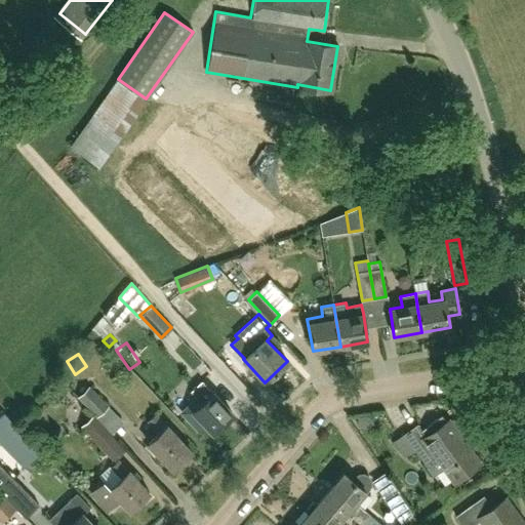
[(232,413),(212,393),(209,396),(198,384),(190,391),(201,402),(186,417),(197,429),(204,422),(212,432),(232,413)]
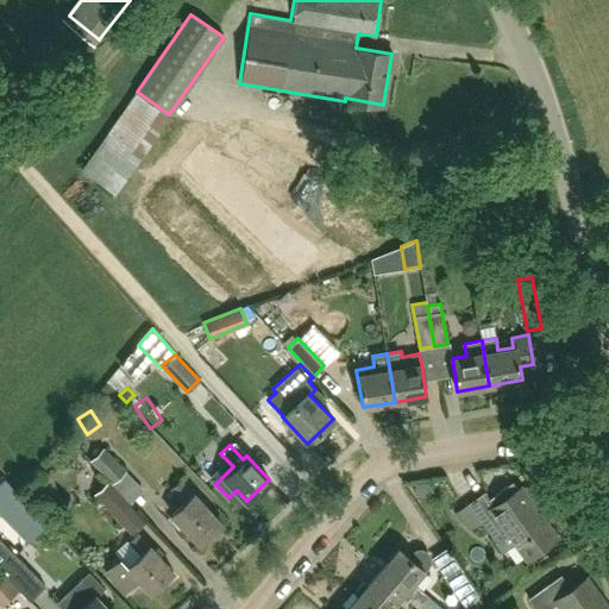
[(125,471),(102,449),(90,460),(112,483),(125,471)]
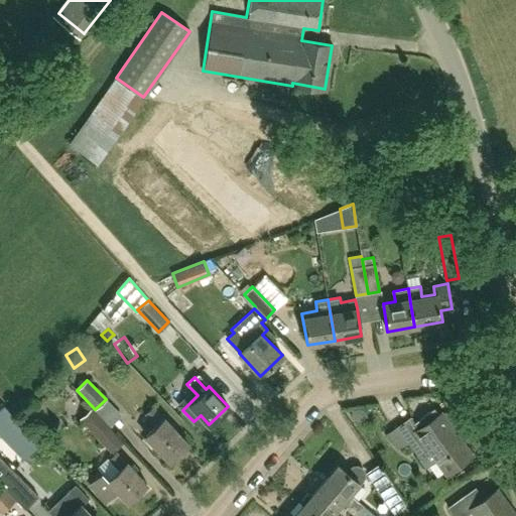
[(39,443),(3,407),(0,410),(0,428),(26,456),(39,443)]
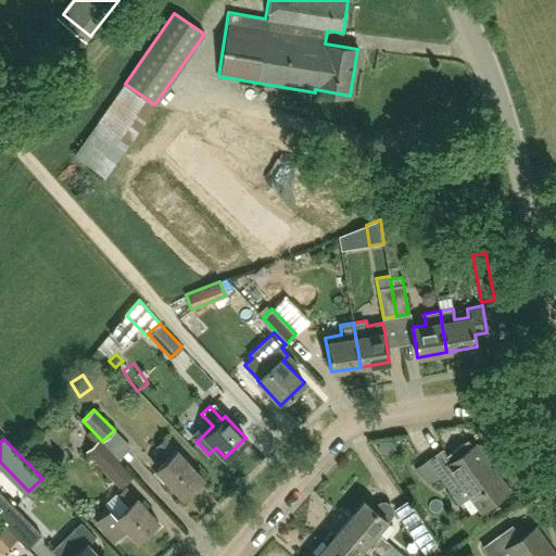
[(203,478),(177,450),(176,451),(164,439),(156,446),(167,458),(155,469),(182,497),(203,478)]
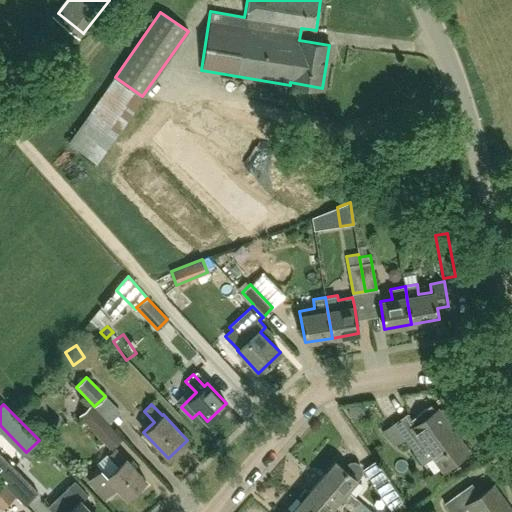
[(364,405),(349,408),(351,418),(366,416),(364,405)]
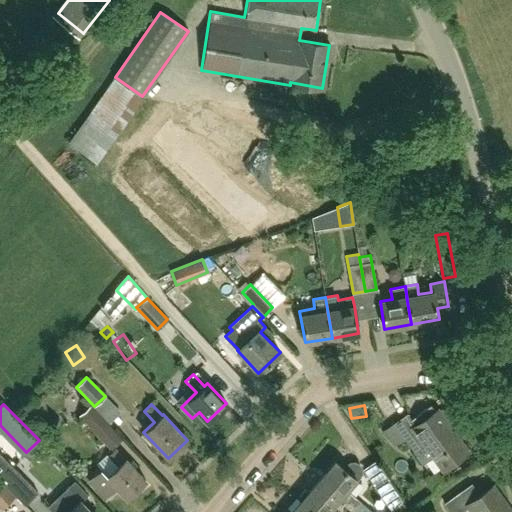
[(439,410),(438,409),(436,410),(432,405),(412,419),(409,414),(395,424),(406,438),(424,464),(434,456),(444,470),(469,451),(449,423),(451,417),(445,409),(439,410)]
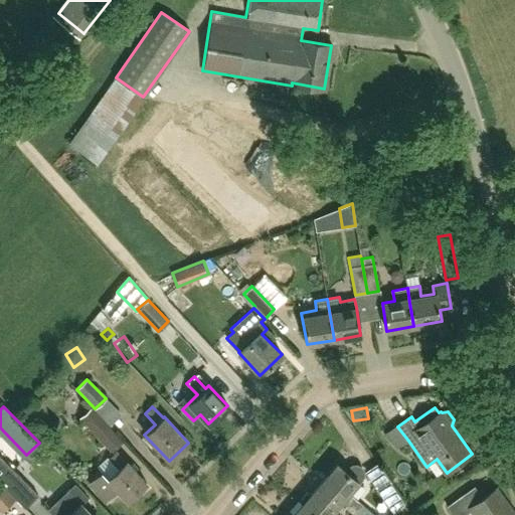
[(99,438),(108,428),(90,408),(79,417),(99,438)]
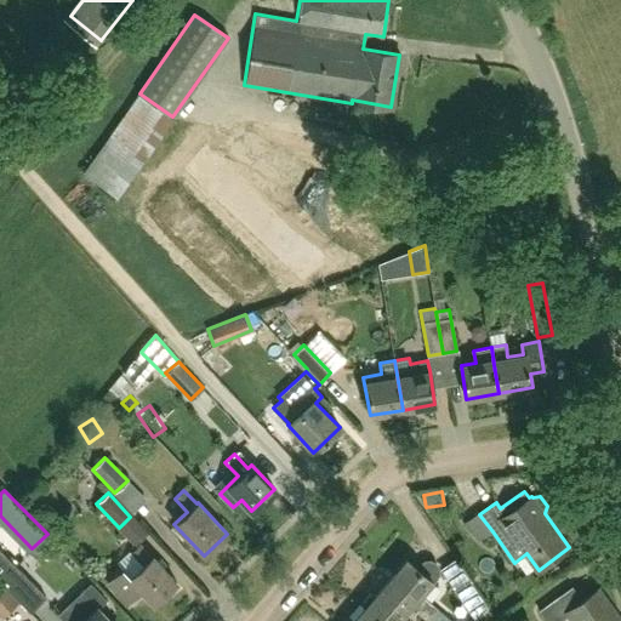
[(479,514),(467,523),(479,541),(493,531),(479,514)]
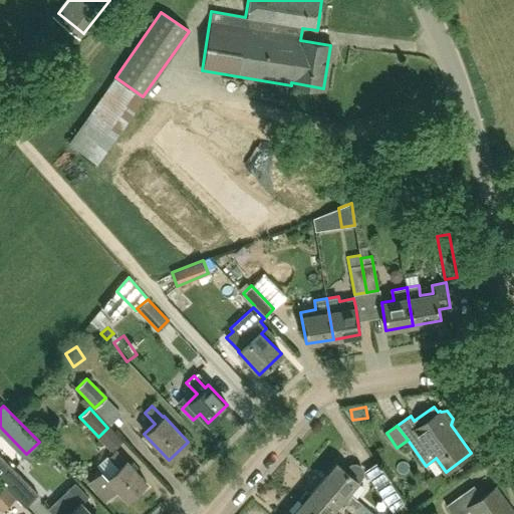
[(146,482),(125,460),(124,462),(114,451),(106,458),(116,468),(107,477),(101,471),(88,483),(103,499),(115,488),(126,499),(146,482)]
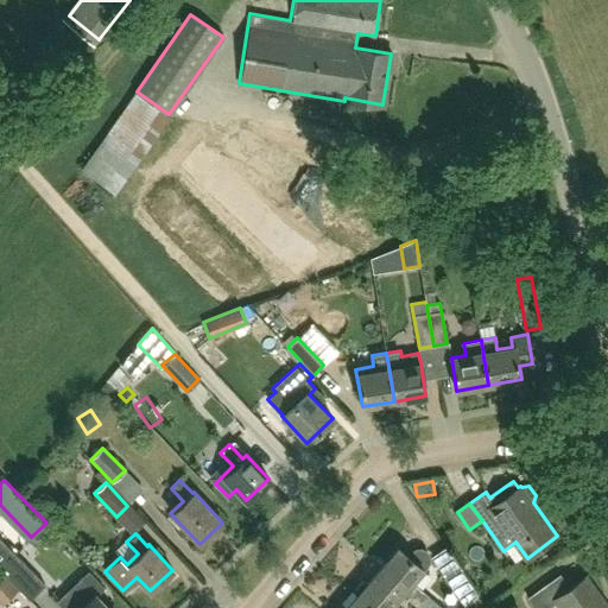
[(45,584),(0,538),(0,569),(30,600),(45,584)]
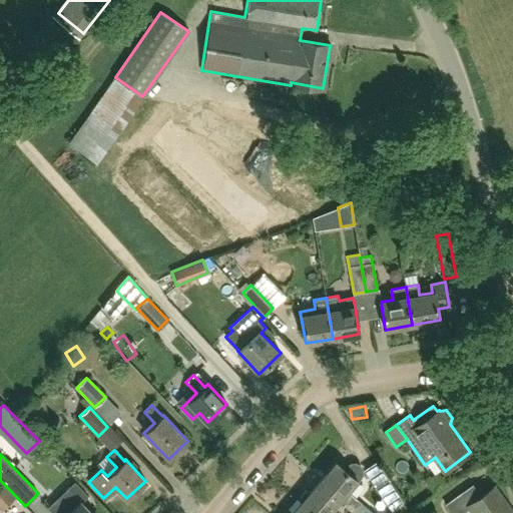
[(349,491),(358,480),(361,478),(363,474),(363,469),(360,466),(356,464),(352,464),(348,467),(347,471),(335,461),(318,481),(344,503),(354,512),(362,502),(349,491)]
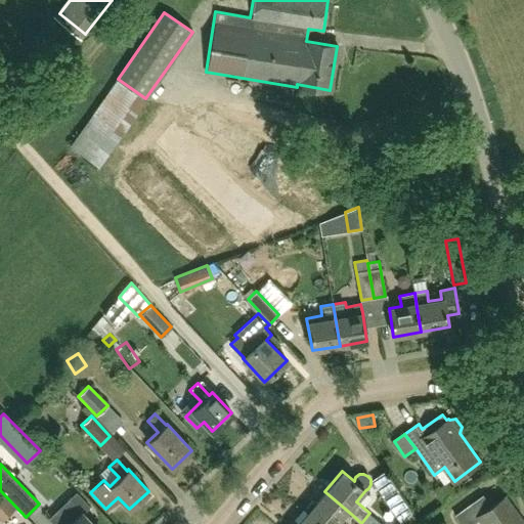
[(387,474),(370,480),(378,498),(394,492),(387,474)]
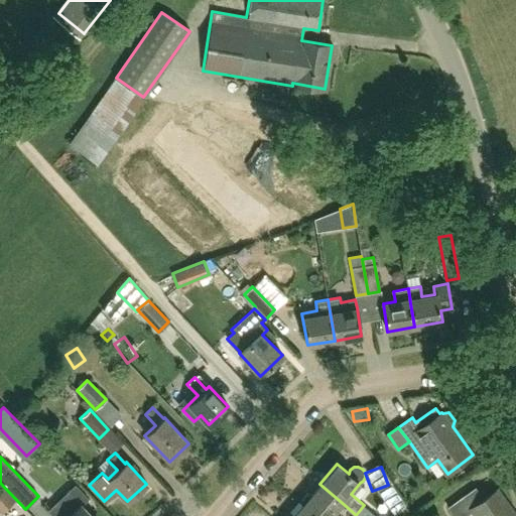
[(302,504),(315,515),(332,515),(338,510),(340,512),(346,506),(319,484),(310,494),(306,494),(301,500),(302,504)]
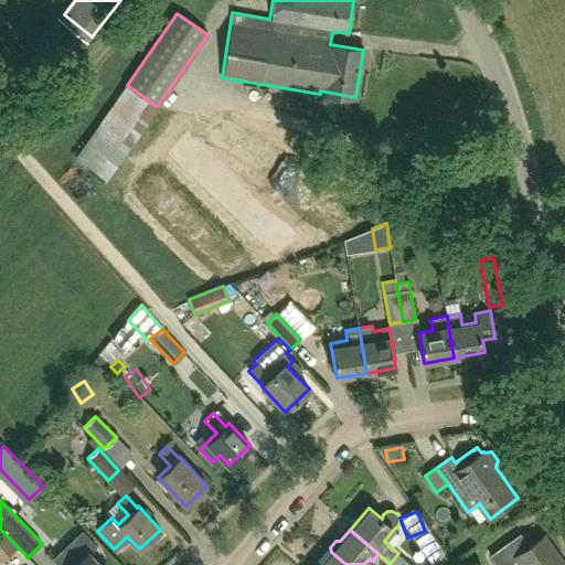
[(434,564),(445,553),(429,530),(416,540),(433,564),(434,564)]
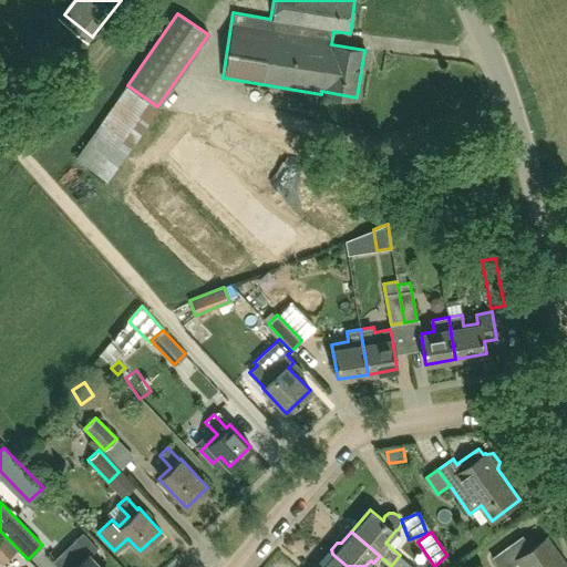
[(17,549),(0,533),(0,563),(1,565),(17,549)]
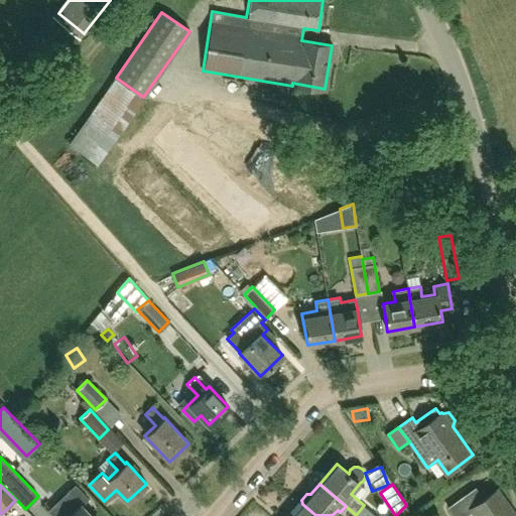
[(515,515),(515,514),(498,489),(485,498),(477,487),(447,508),(454,515),(462,515),(463,515),(473,509),(478,515),(515,515)]
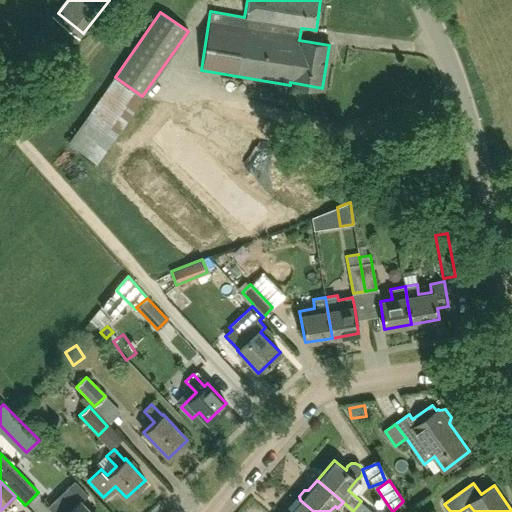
[(90,511),(74,495),(76,494),(69,487),(49,507),(53,511),(90,511)]
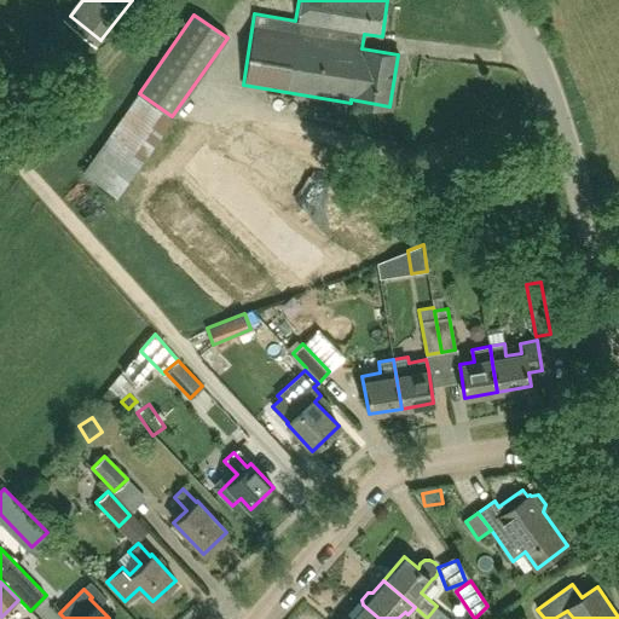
[(379,618),(363,605),(351,618),(379,618)]
